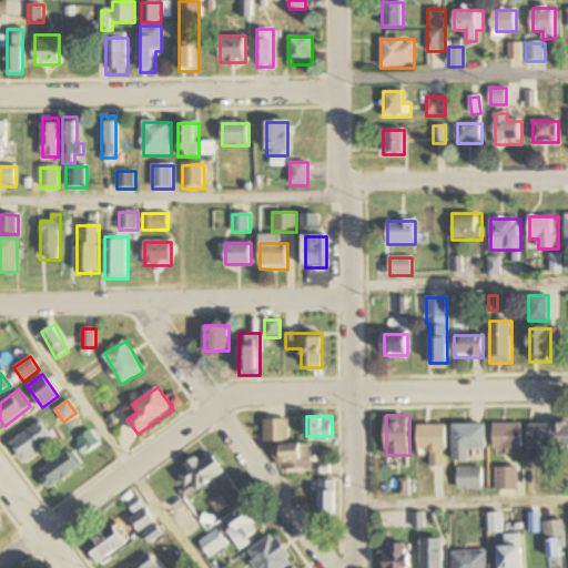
[(290,440),(290,418),(263,418),(263,440),(290,440)]
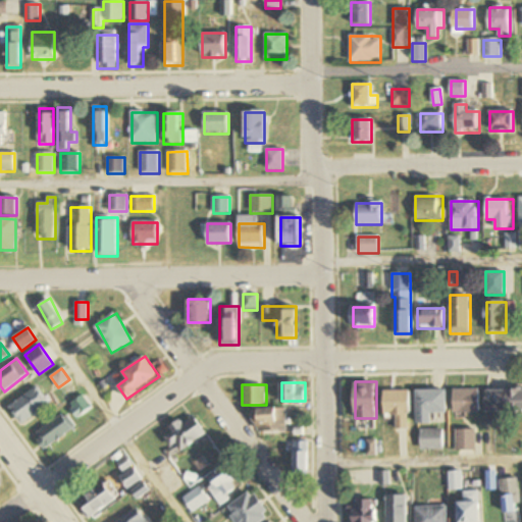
[(9,407),(22,424),(50,404),(38,386),(9,407)]
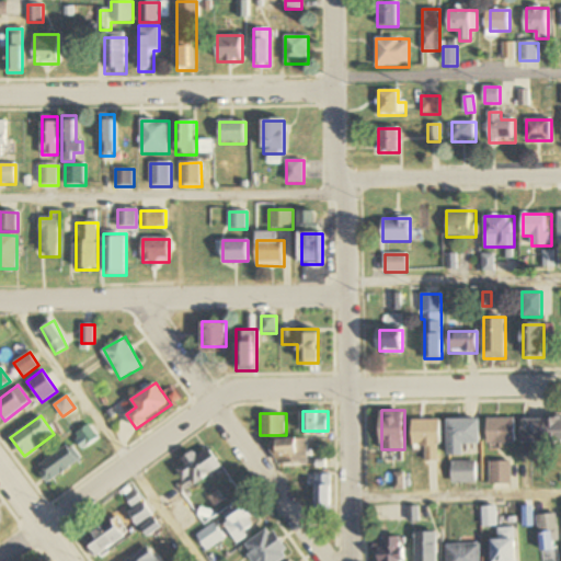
[(488,443),(515,443),(515,418),(488,418),(488,443)]
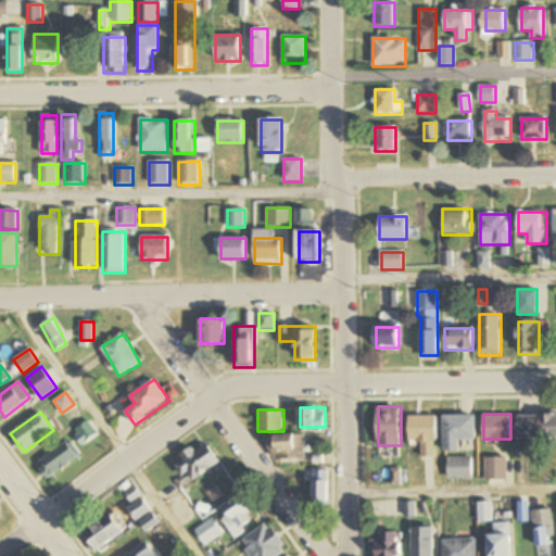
[(555,414),(519,415),(519,438),(555,438),(555,414)]
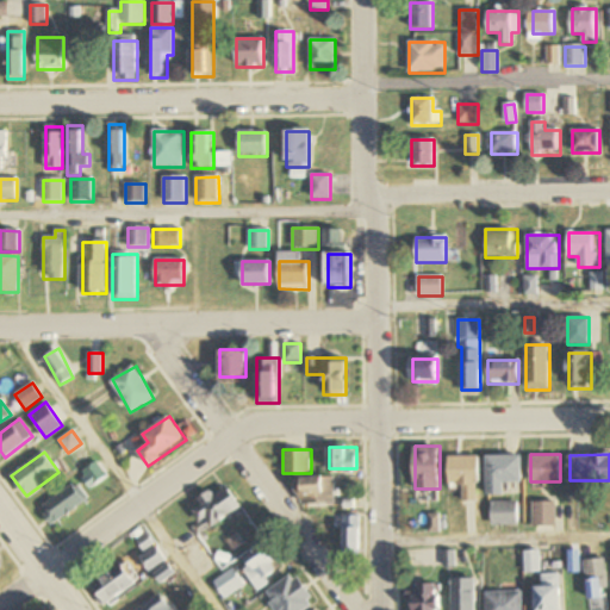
[(522,481),(522,455),(487,455),(487,495),(505,495),(505,481),(522,481)]
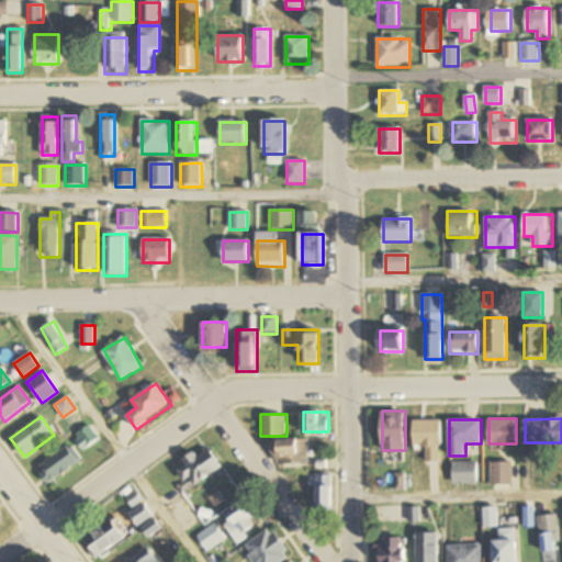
[(414,420),(414,448),(427,448),(427,461),(441,461),(441,420),(414,420)]
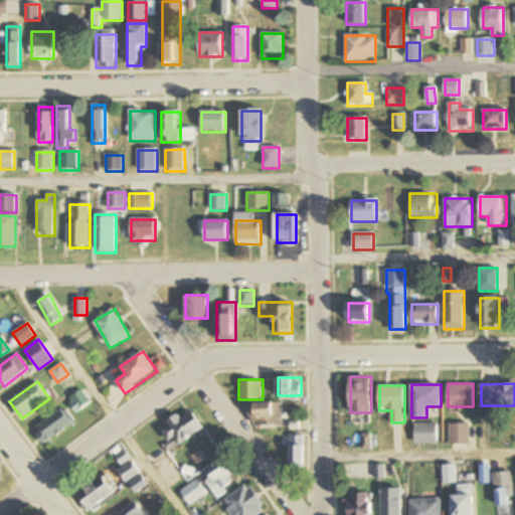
[(79,410),(91,401),(80,389),(70,398),(79,410)]
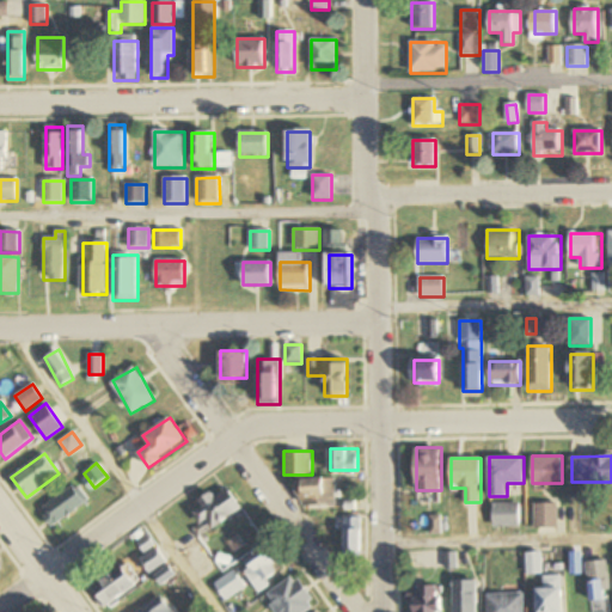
[(336,502),(336,478),(303,478),(303,502),(336,502)]
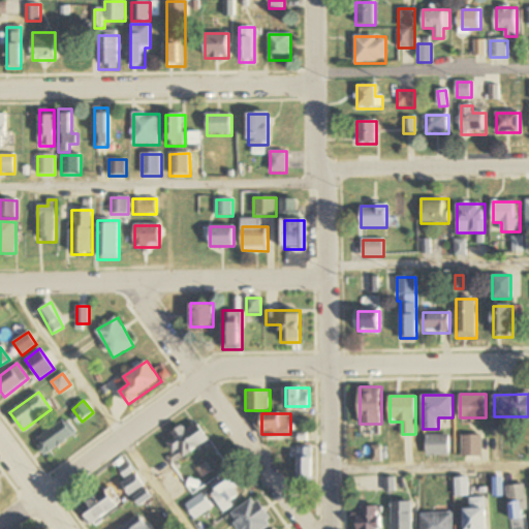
[(75,434),(63,419),(34,441),(47,457),(75,434)]
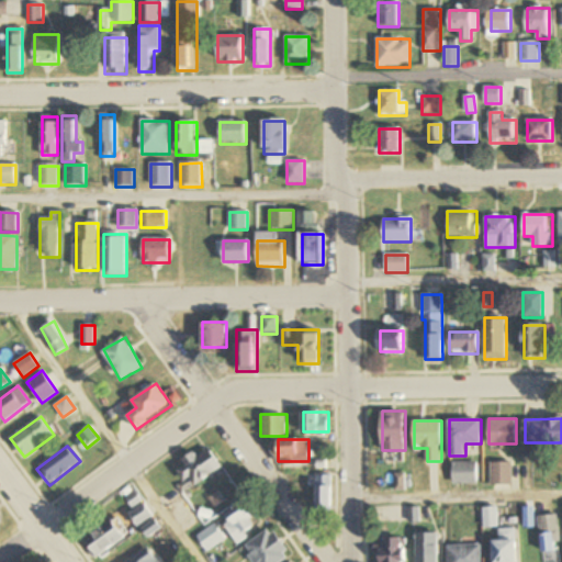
[(177,485),(182,494),(223,468),(210,449),(198,457),(194,451),(182,460),(186,465),(178,471),(183,481),(177,485)]
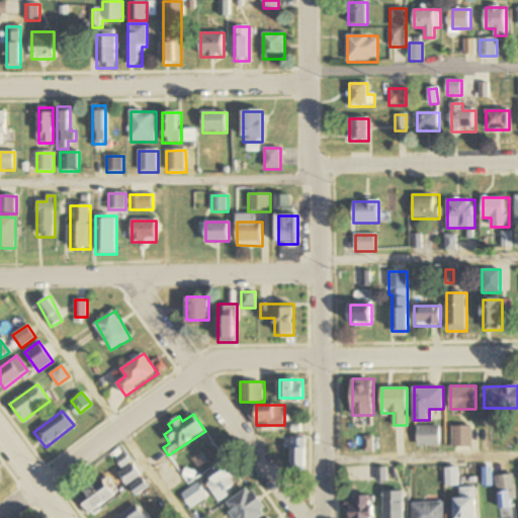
[(440,446),(440,426),(418,426),(418,446),(440,446)]
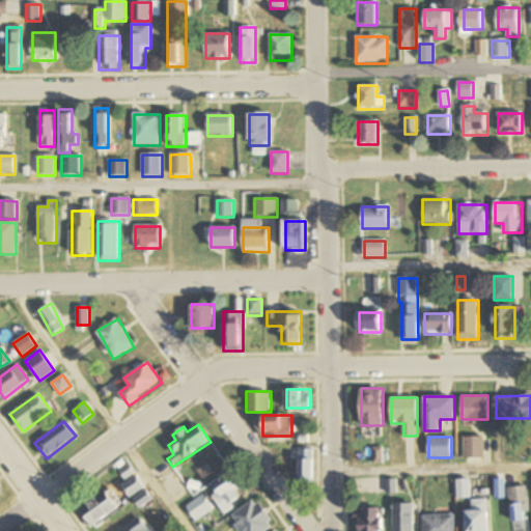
[(465,457),(484,457),(484,437),(465,437),(465,457)]
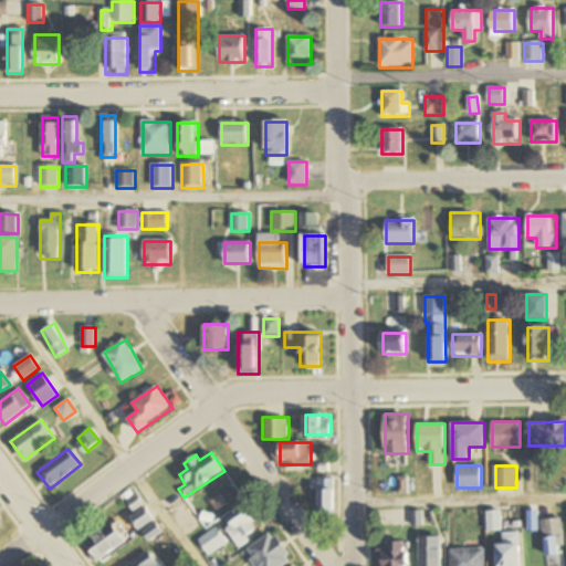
[(336,478),(320,478),(320,514),(336,514),(336,478)]
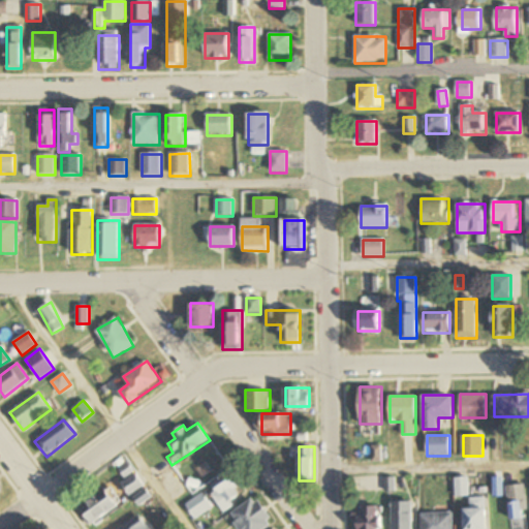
[(122,484),(130,495),(145,486),(135,473),(122,484)]
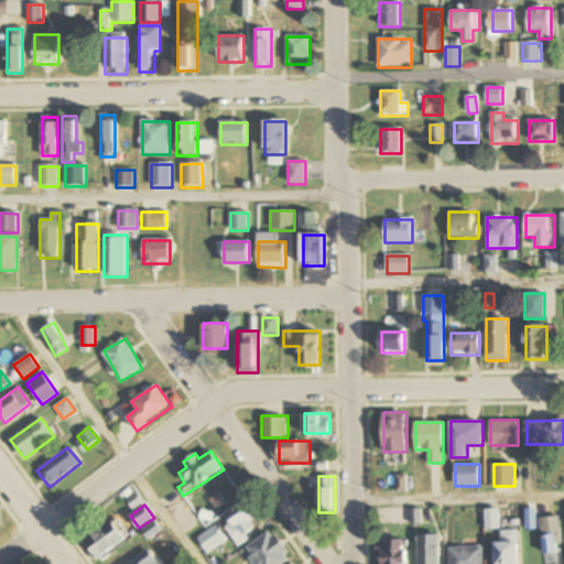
[(241,544),(260,524),(243,509),(225,529),(241,544)]
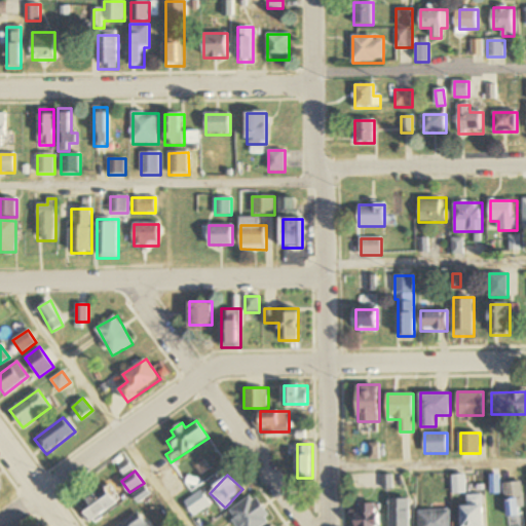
[(508,483),(506,525),(523,525),(524,483),(508,483)]
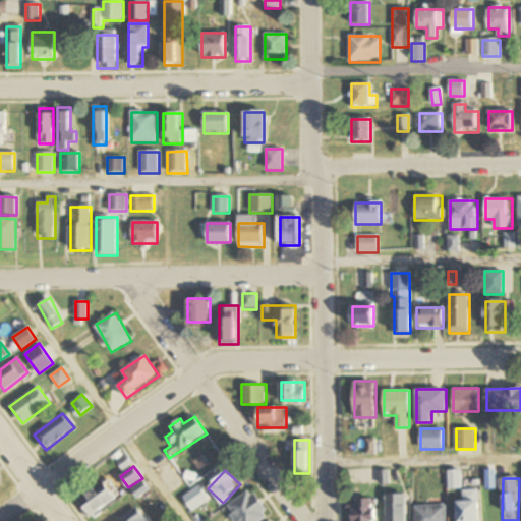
[(78,499),(90,516),(116,499),(105,481),(78,499)]
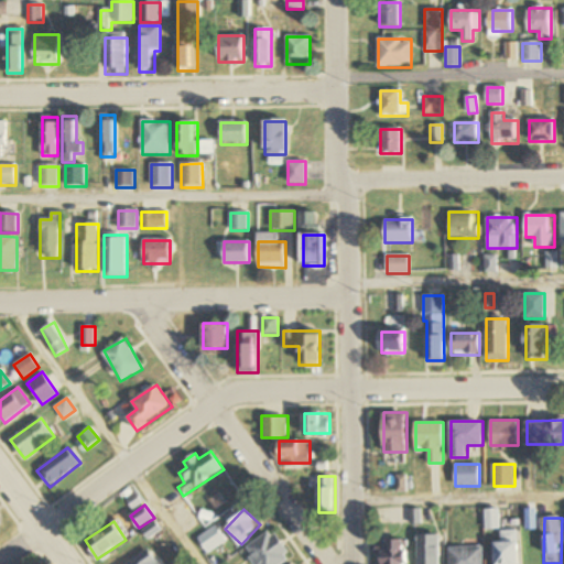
[(225,540),(216,527),(199,538),(208,551),(225,540)]
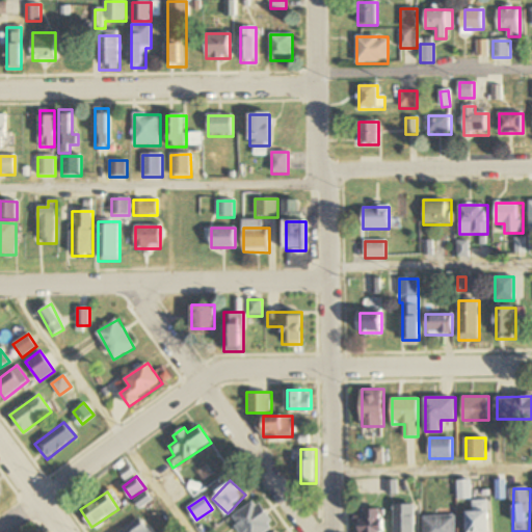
[(243,531),(266,531),(275,525),(257,499),(232,517),(243,531)]
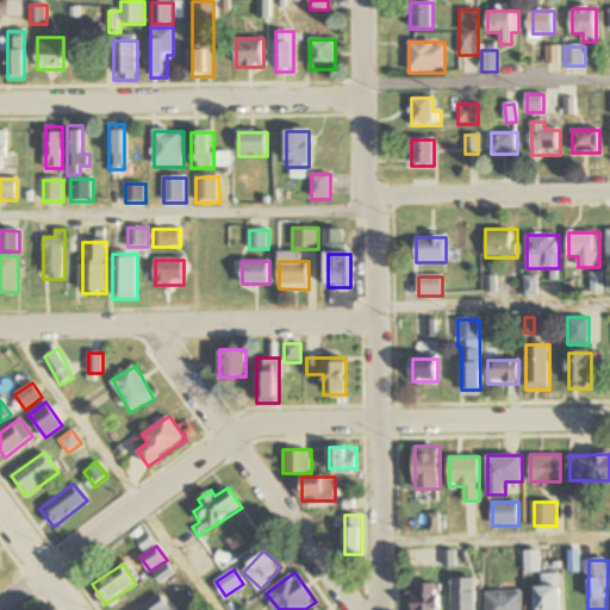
[(542,586),(536,586),(536,609),(561,609),(562,573),(542,573),(542,586)]
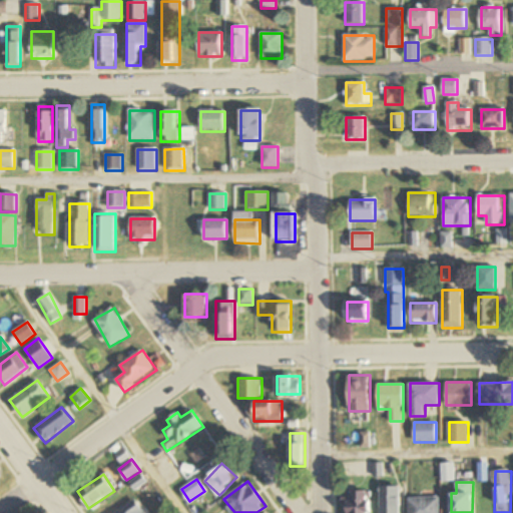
[(400,512),(400,487),(380,487),(380,512),(400,512)]
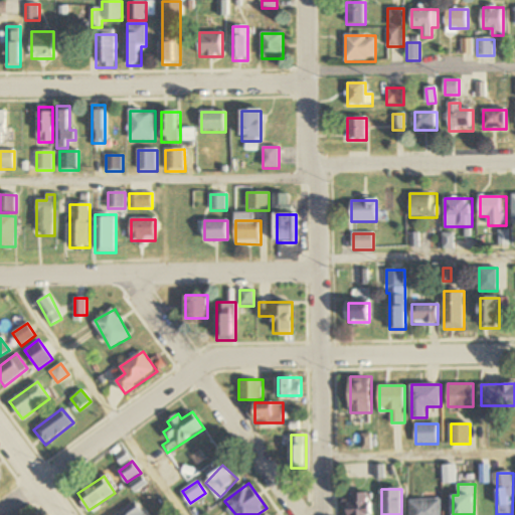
[(351,493),(350,514),(370,514),(370,493),(351,493)]
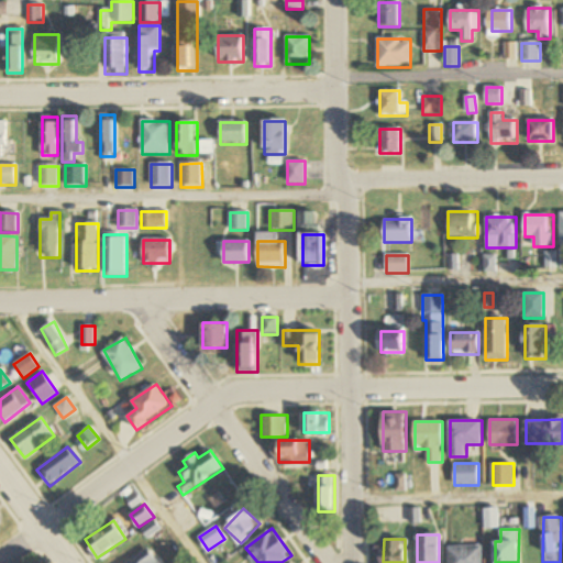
[(482,562),(483,547),(450,547),(449,562),(482,562)]
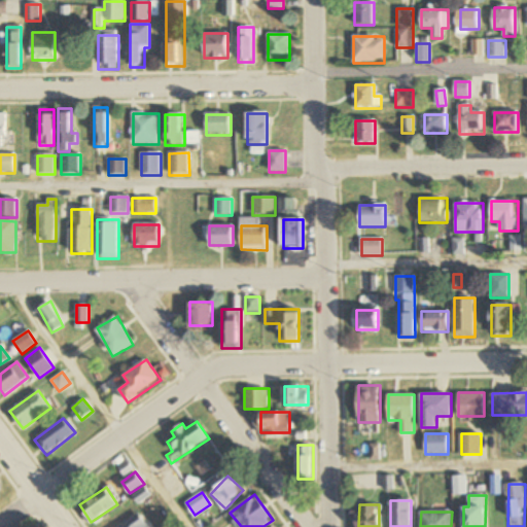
[(116,526),(148,526),(140,513),(116,526)]
